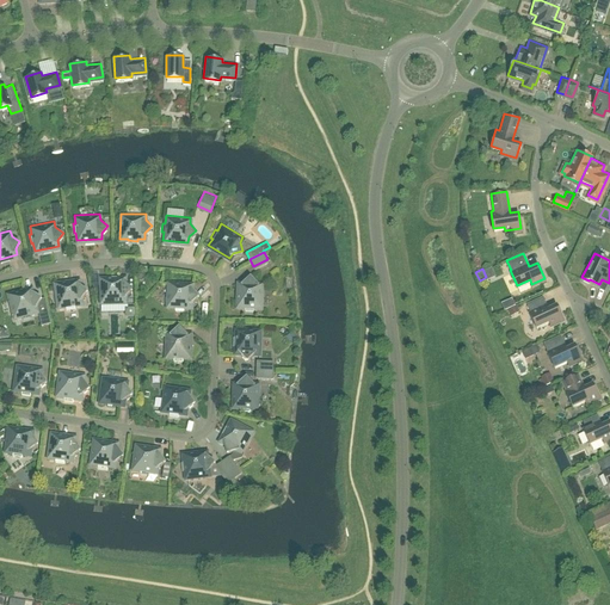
[(117,275),(117,273),(108,273),(108,276),(99,276),(100,301),(125,300),(125,294),(131,288),(125,281),(124,275),(117,275)]
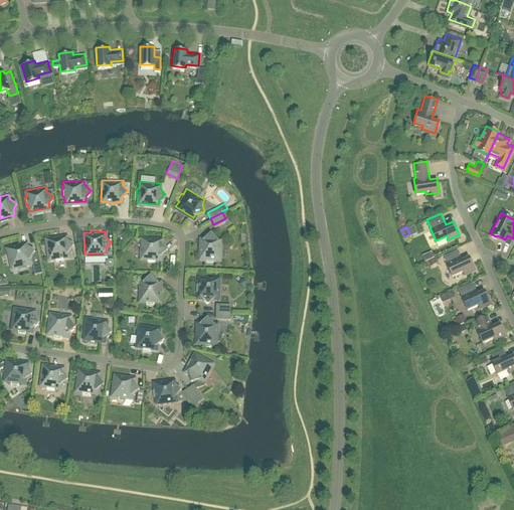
[(213,258),(220,259),(221,237),(215,236),(210,231),(205,236),(200,236),(199,258),(205,258),(205,260),(213,260),(213,258)]
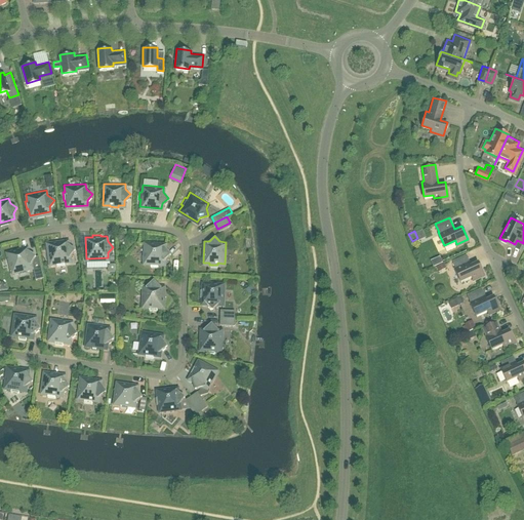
[(69,243),(68,238),(46,241),(49,263),(56,262),(56,264),(64,263),(64,261),(71,260),(70,254),(75,248),(69,243)]
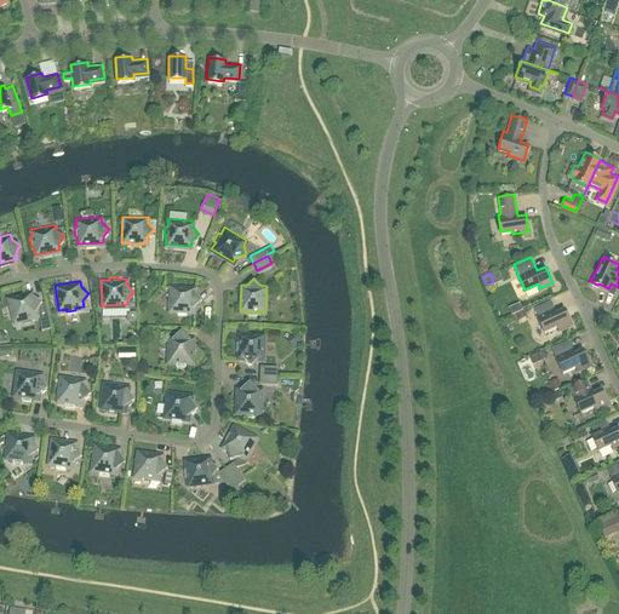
[(195,292),(195,286),(170,285),(168,309),(177,310),(177,313),(185,313),(185,310),(194,311),(194,305),(201,298),(195,292)]
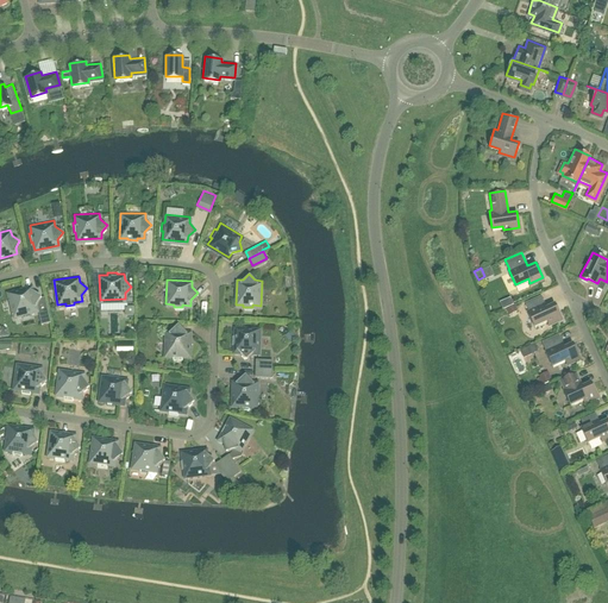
[(33,290),(31,284),(7,290),(13,315),(22,313),(22,315),(30,313),(30,311),(38,308),(36,302),(41,295),(33,290)]
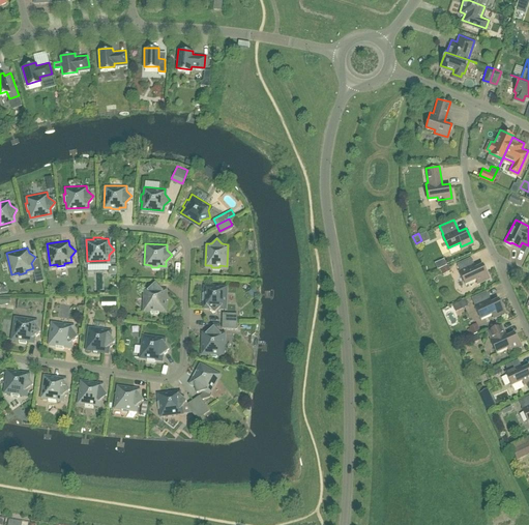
[(458,268),(465,283),(475,278),(477,281),(488,275),(481,262),(475,266),(470,255),(457,261),(460,268),(458,268)]
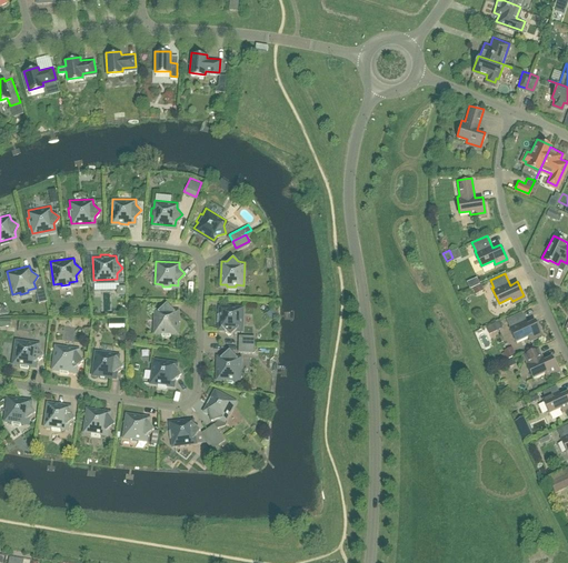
[(46,299),(43,289),(36,291),(38,300),(46,299)]
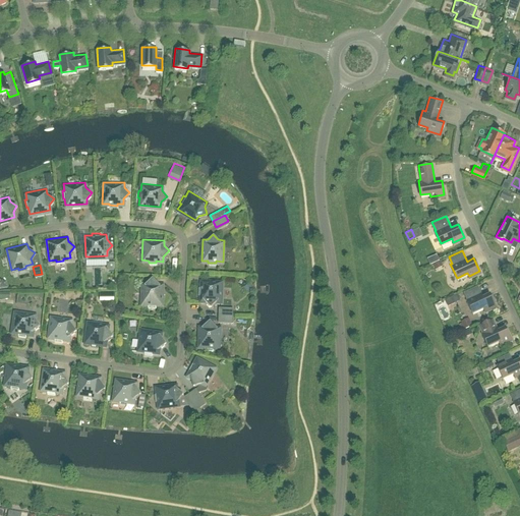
[(141,282),(140,303),(148,303),(148,305),(155,305),(155,303),(162,303),(163,282),(158,282),(152,277),(147,282),(141,282)]
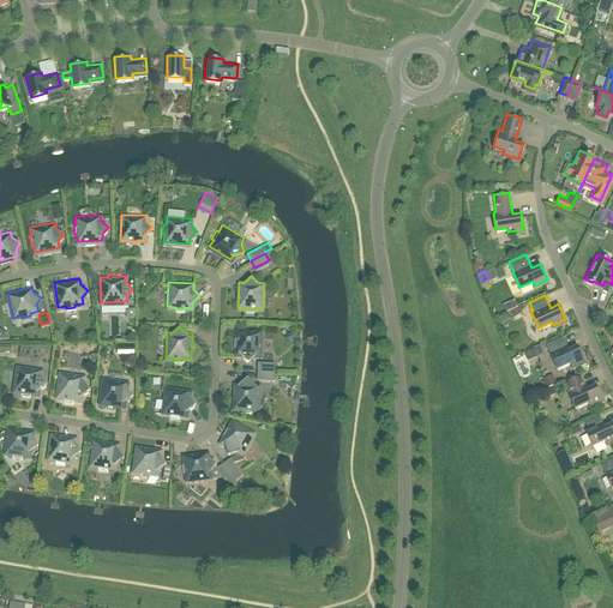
[(254,354),(260,354),(262,329),(236,329),(236,336),(234,336),(234,345),(235,345),(235,354),(241,354),(247,360),(254,354)]
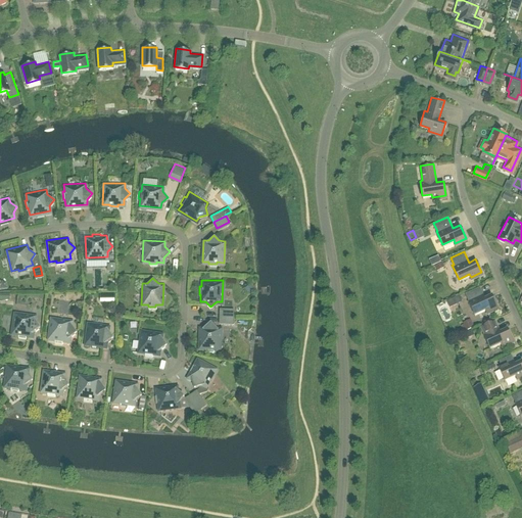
[(468,299),(474,313),(485,308),(486,311),(497,307),(491,293),(484,296),(479,285),(465,291),(468,298),(468,299)]
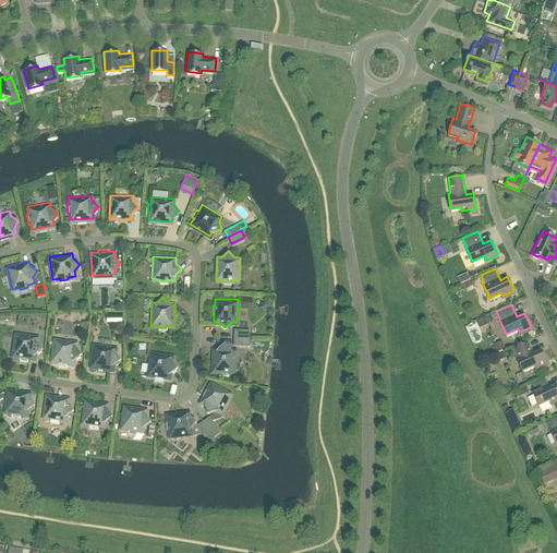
[(15,332),(12,355),(20,356),(19,358),(27,359),(27,357),(35,358),(35,352),(43,347),(37,340),(38,335),(15,332)]
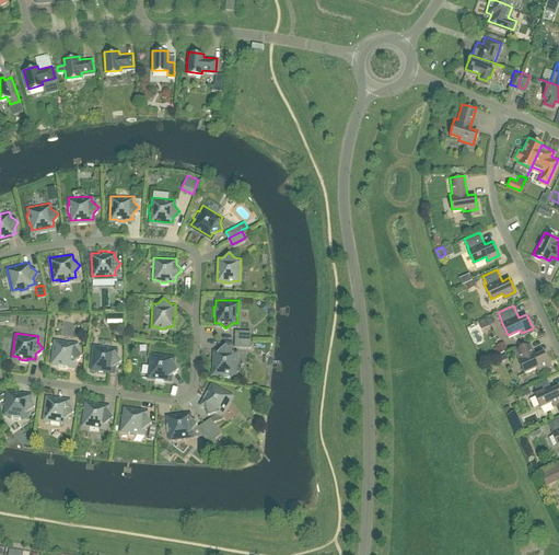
[(77,342),(54,338),(51,361),(58,362),(58,365),(66,366),(67,363),(73,365),(74,359),(81,354),(77,347),(77,342)]
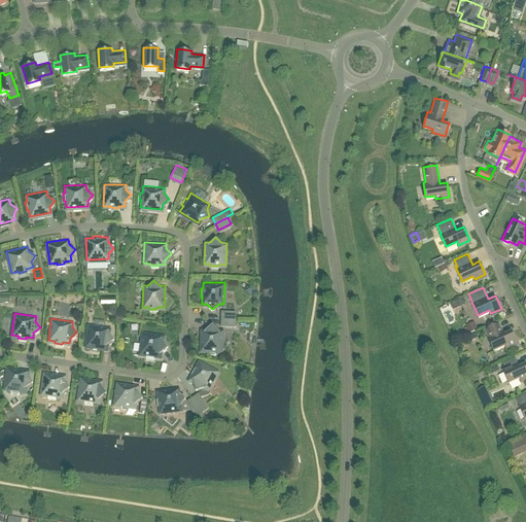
[(466,331),(469,329),(477,326),(474,319),(466,323),(467,325),(464,326),(466,331)]
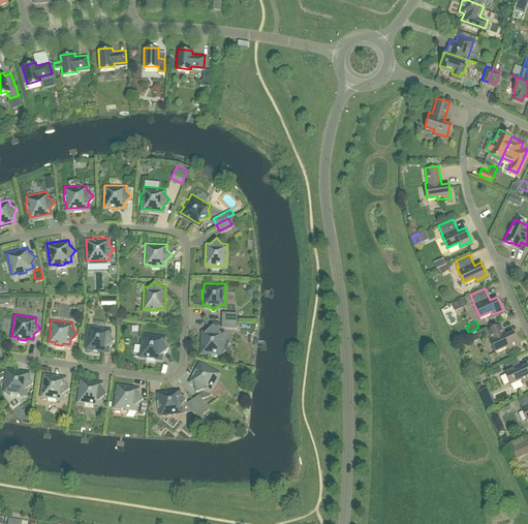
[(489,336),(495,350),(506,345),(507,348),(519,343),(513,330),(505,334),(500,321),(486,329),(489,336)]
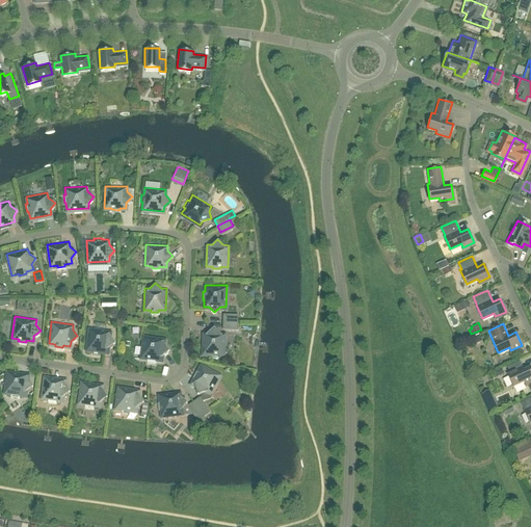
[(110,330),(89,326),(86,348),(93,349),(93,351),(100,352),(101,350),(107,351),(108,346),(114,341),(110,335),(110,330)]
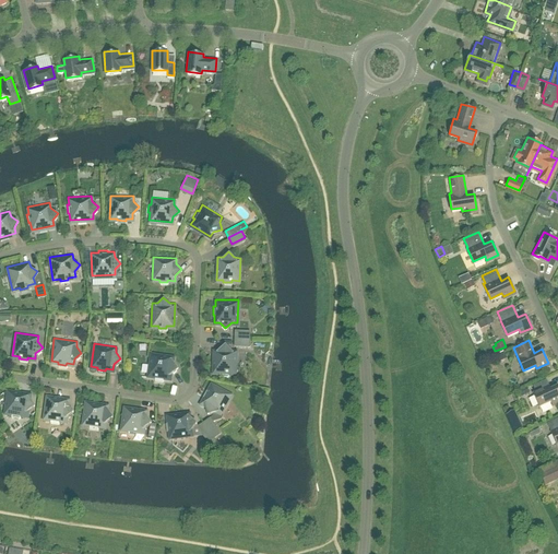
[(220,374),(227,374),(227,372),(235,372),(236,349),(230,349),(225,343),(218,349),(213,349),(212,372),(220,372),(220,374)]
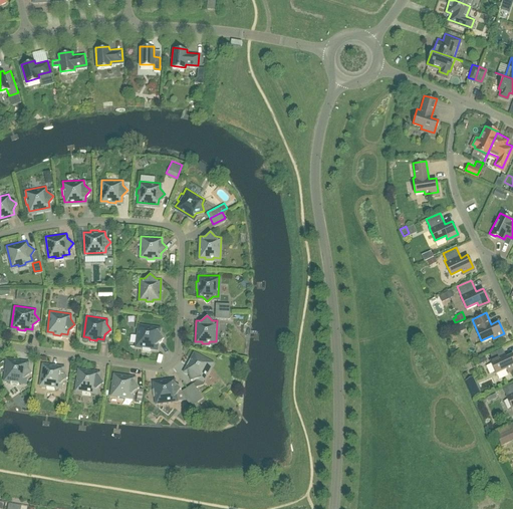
[(159,326),(139,323),(136,343),(142,344),(142,346),(149,347),(150,345),(156,346),(157,341),(163,337),(159,331),(159,326)]
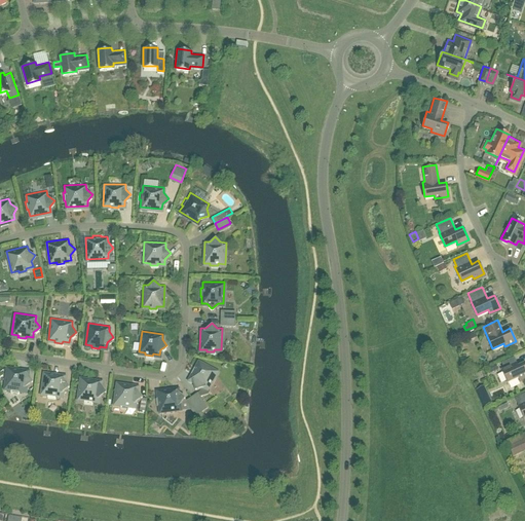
[(500,367),(507,380),(518,375),(520,379),(524,376),(524,362),(524,361),(518,364),(513,355),(501,360),(503,365),(500,367)]
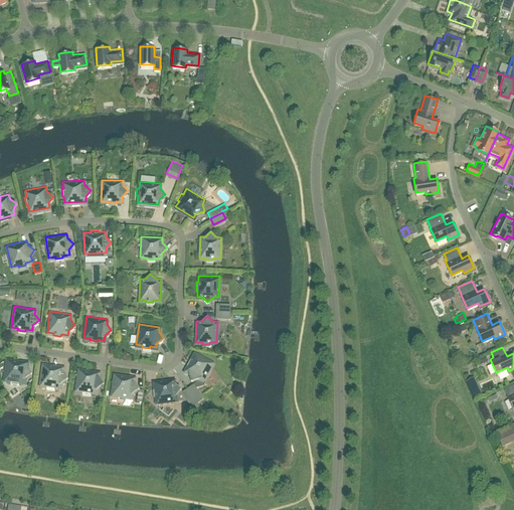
[(187,364),(184,370),(188,372),(191,380),(198,377),(202,380),(212,361),(194,351),(191,357),(189,356),(185,363),(187,364)]
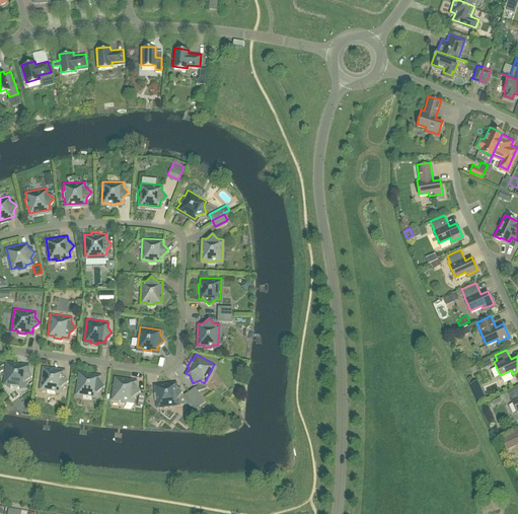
[(481,359),(483,364),(490,361),(488,356),(481,359)]
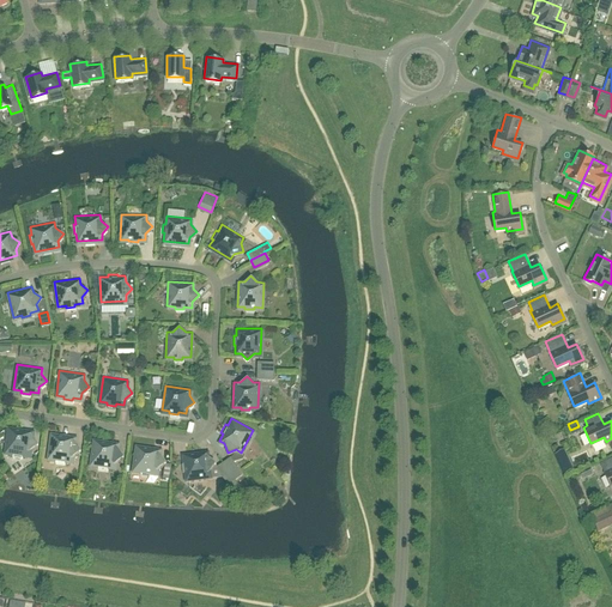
[(22,453),(29,454),(30,448),(37,443),(32,435),(32,429),(8,426),(5,450),(12,451),(12,454),(20,455),(22,453)]
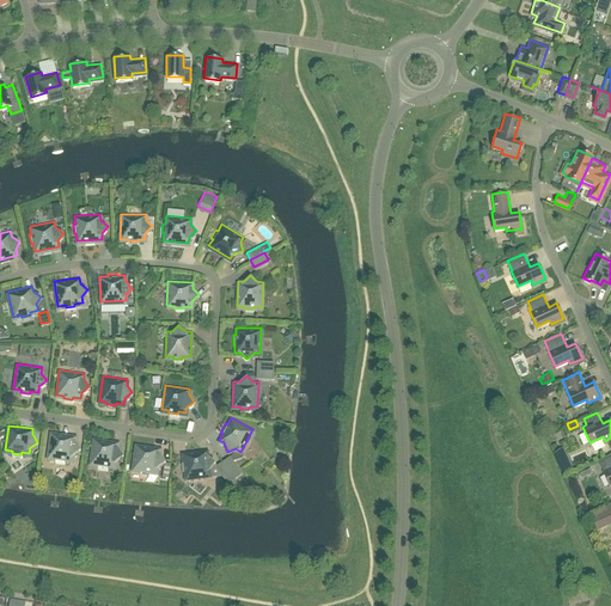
[(63,458),(72,459),(73,453),(80,448),(74,441),(75,435),(50,432),(47,455),(55,457),(55,459),(63,460),(63,458)]
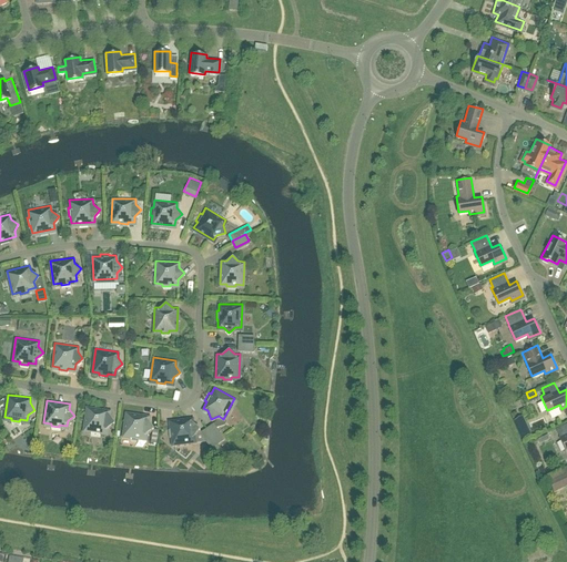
[(90,431),(99,432),(99,430),(107,431),(107,426),(114,421),(109,415),(110,409),(87,406),(83,429),(91,429),(90,431)]
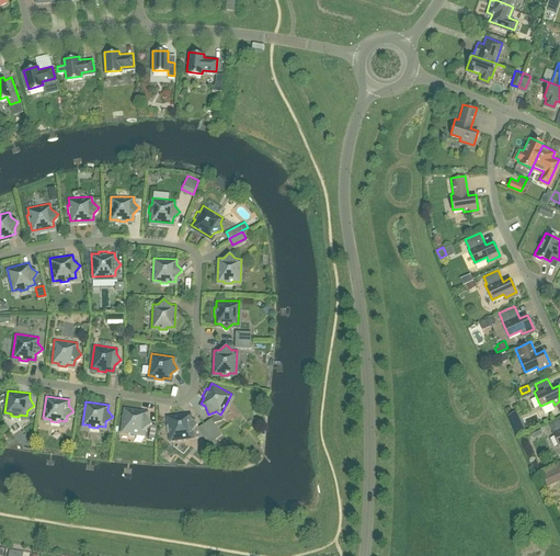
[(128,432),(136,433),(136,431),(144,432),(145,427),(151,422),(146,416),(147,410),(124,407),(121,429),(128,430),(128,432)]
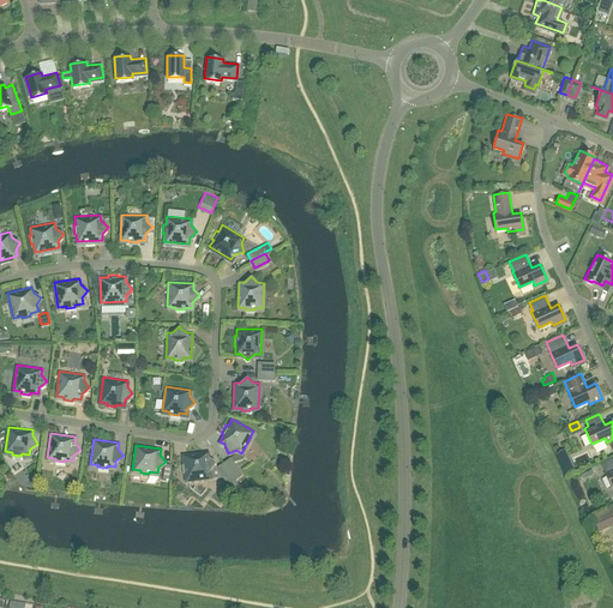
[(186,479),(211,475),(210,469),(216,462),(209,457),(208,451),(182,453),(184,462),(181,462),(182,470),(185,470),(186,479)]
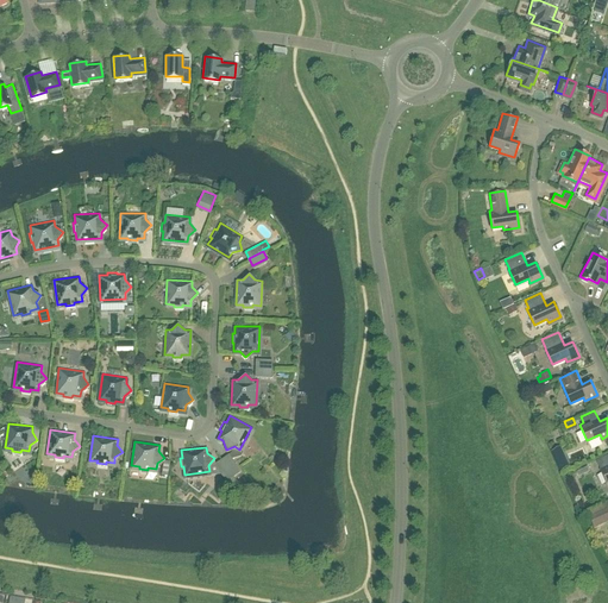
[(600,466),(607,483),(607,482),(607,451),(596,458),(600,466)]
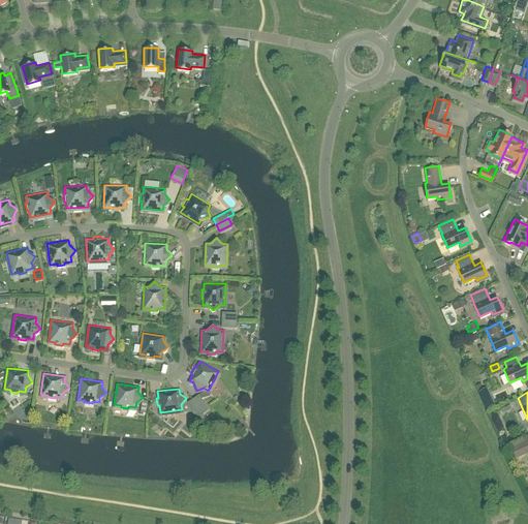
[(208,407),(198,393),(192,397),(203,411),(208,407)]
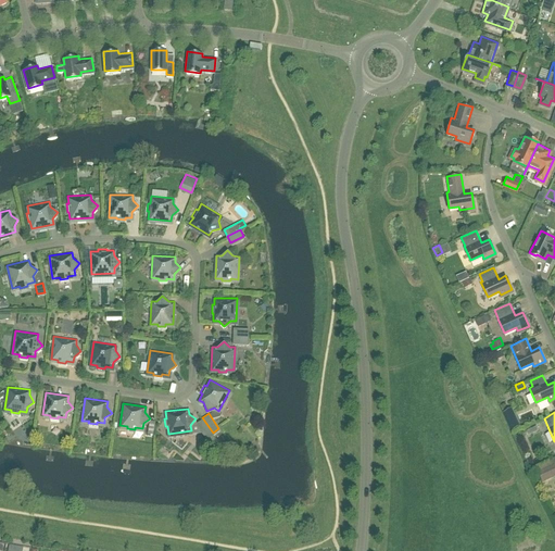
[(509,420),(508,421),(511,426),(513,426),(519,423),(517,416),(509,420)]
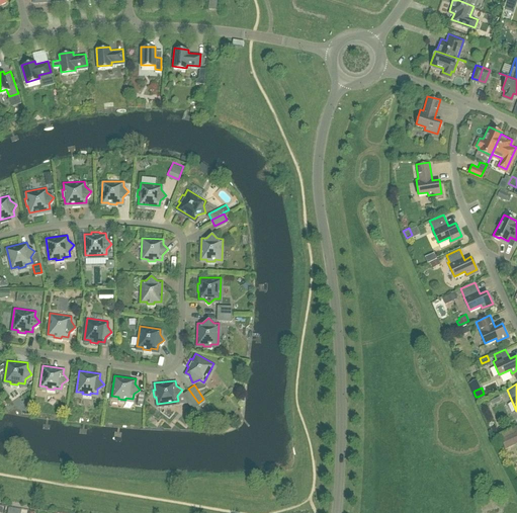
[(182,393),(192,407),(195,412),(201,408),(198,403),(188,389),(182,393)]
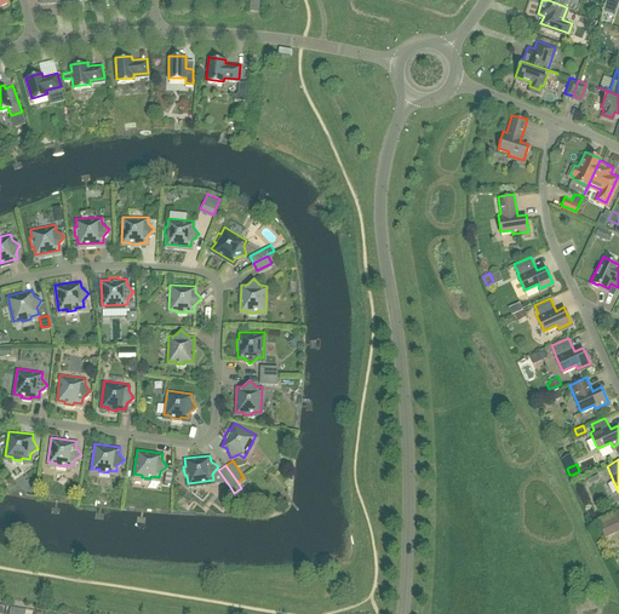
[(586,474),(589,480),(597,476),(595,470),(586,474)]
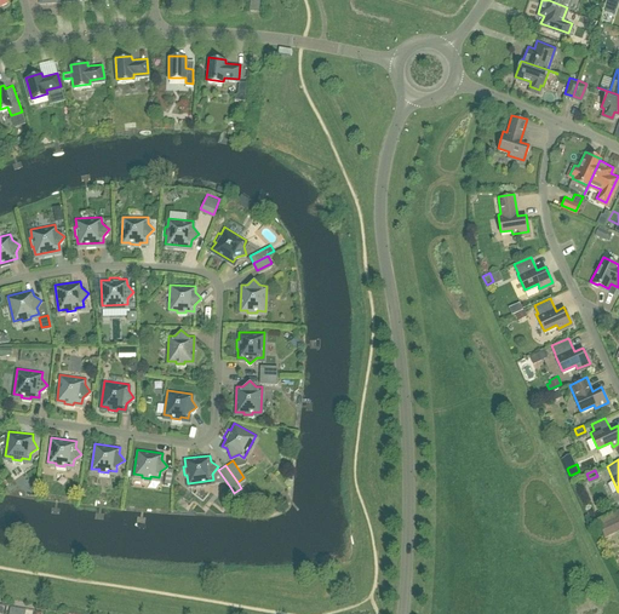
[(605,534),(618,527),(618,517),(617,514),(599,522),(605,534)]
